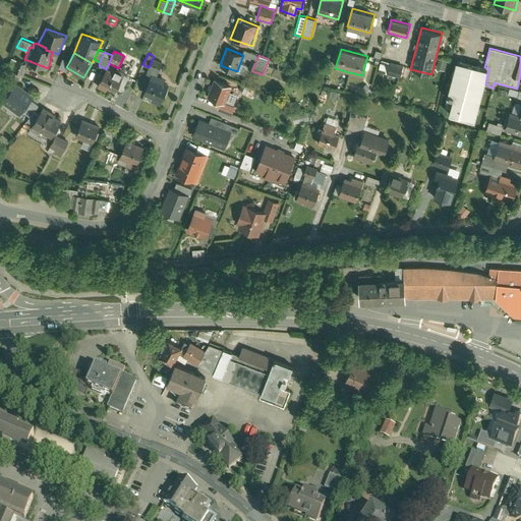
[(27,63),(11,58),(7,68),(22,74),(27,63)]
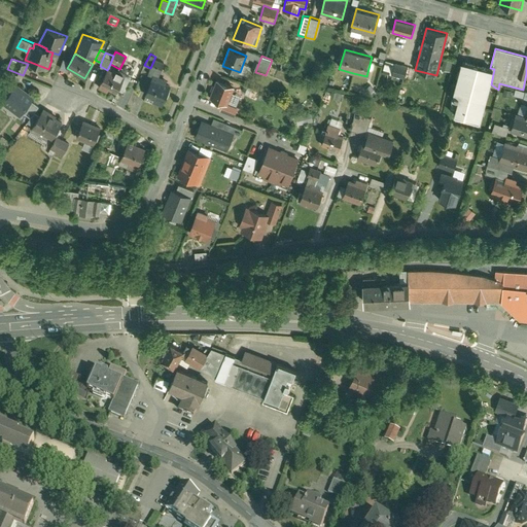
[(150,68),(148,74),(153,77),(157,78),(165,64),(154,59),(150,68)]
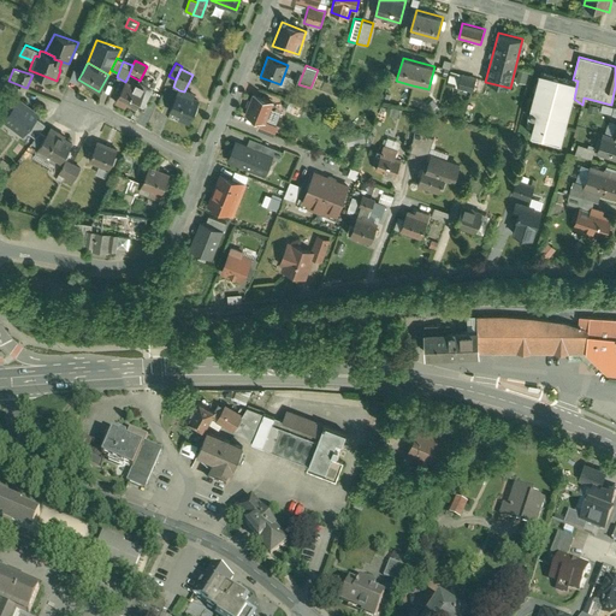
[(78,80),(82,73),(75,70),(70,80),(76,82),(78,80)]
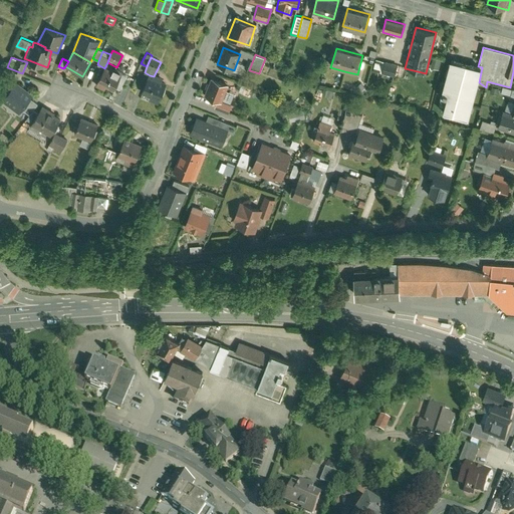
[(433,67),(440,69),(443,60),(436,58),(433,67)]
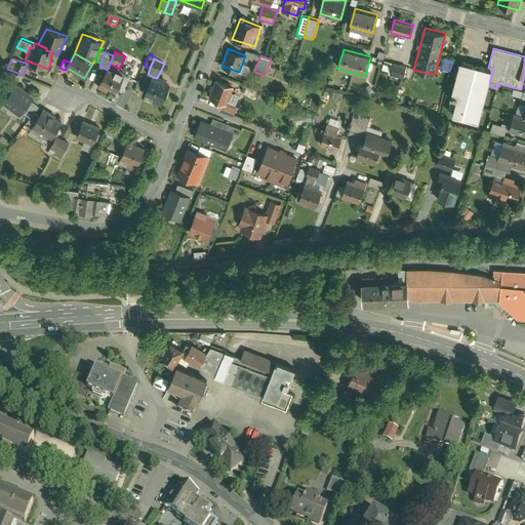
[(390,75),(393,64),(385,61),(381,71),(390,75)]
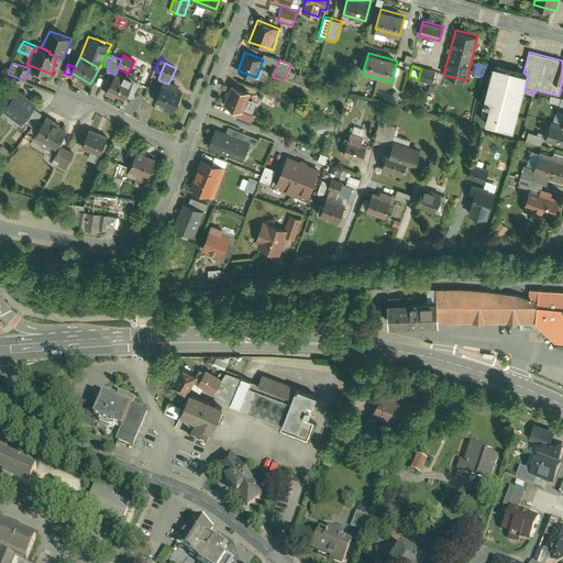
[(523,73),(493,65),(483,105),(489,107),(485,123),(514,131),(518,114),(525,90),(528,74),(523,73)]
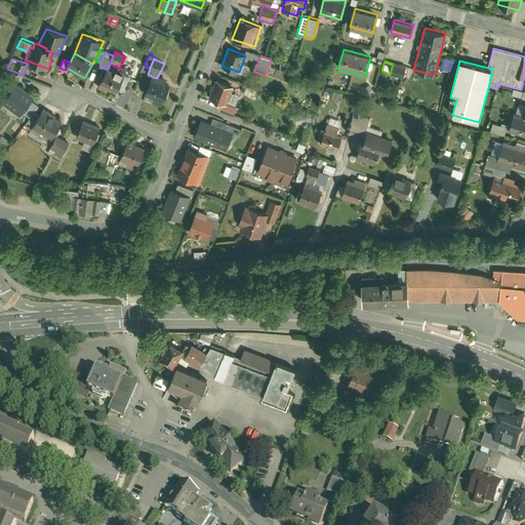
[(407,66),(394,62),(393,64),(390,75),(403,78),(407,66)]
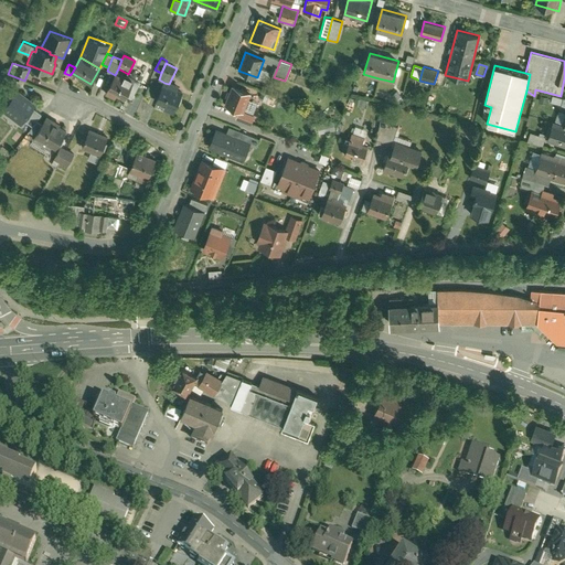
[(115,75),(109,86),(119,92),(120,88),(129,93),(136,77),(135,77),(128,74),(127,73),(118,68),(115,75)]
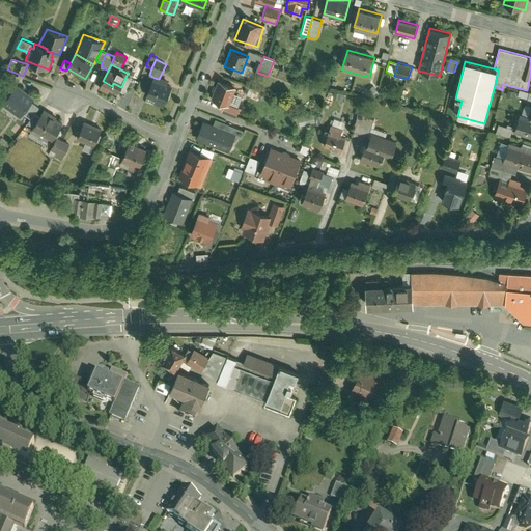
[(155,78),(146,95),(156,100),(155,103),(163,107),(172,85),(159,79),(155,78)]
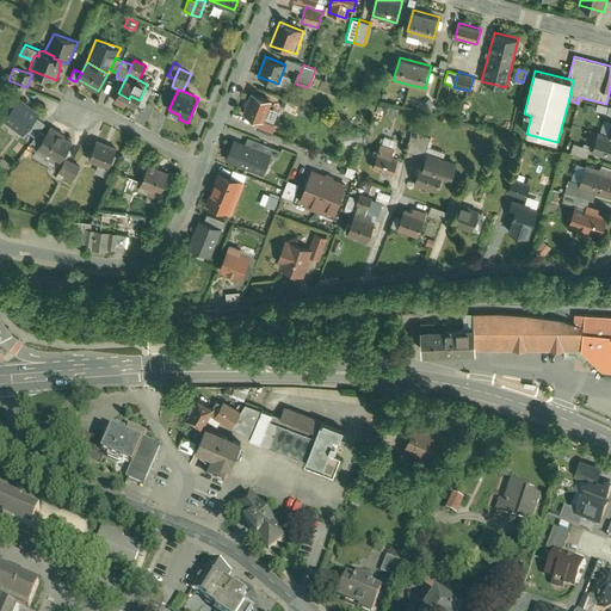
[(271,100),(250,92),(241,113),(259,121),(264,122),(264,121),(265,118),(269,107),(271,100)]
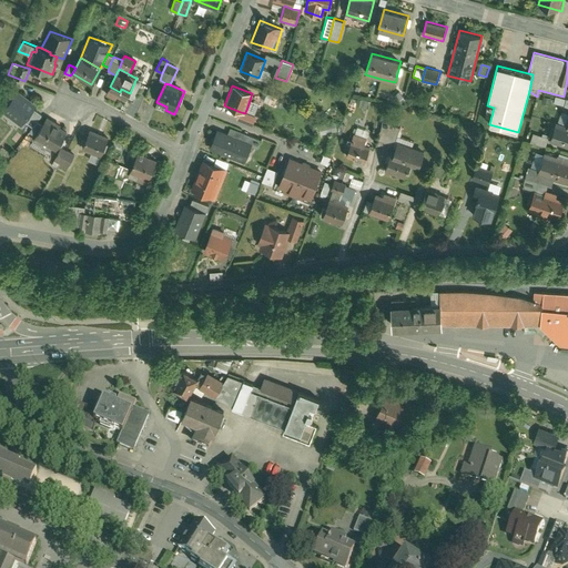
[(36,104),(18,91),(3,111),(20,124),(23,120),(33,108),(36,104)]
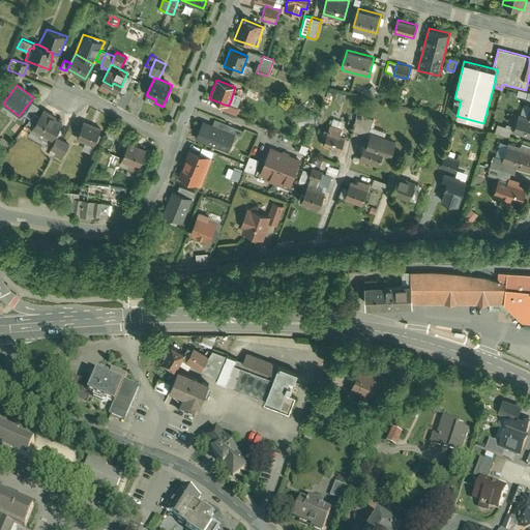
[(377,92),(372,86),(366,90),(372,96),(377,92)]
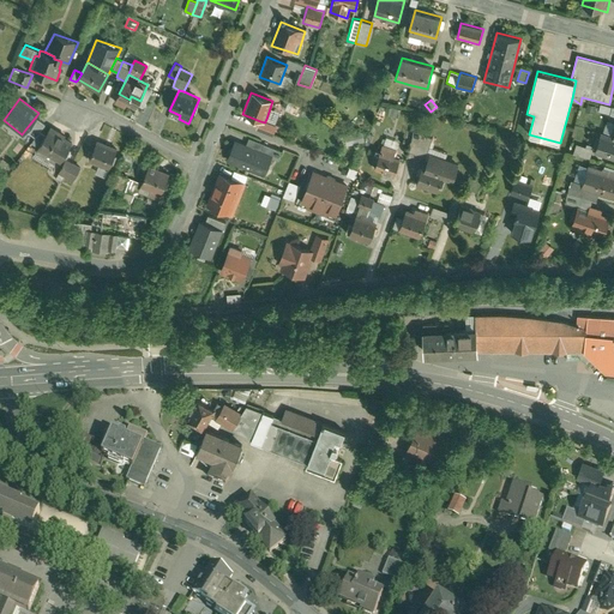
[(613,107),(601,103),(599,112),(613,115),(613,107)]
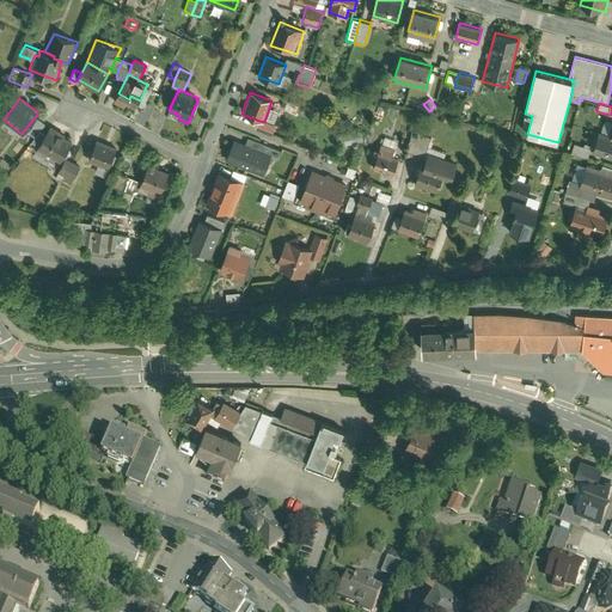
[(280,111),(269,108),(265,118),(275,122),(280,111)]
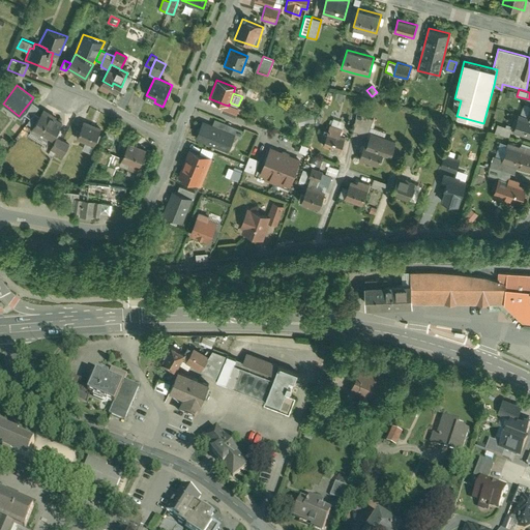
[(22,112),(30,118),(33,114),(38,107),(31,100),(22,112)]
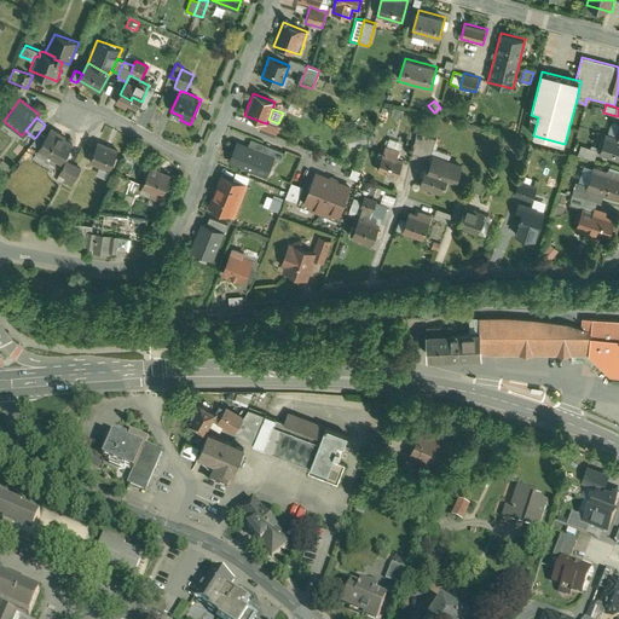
[(267,123),(262,122),(259,129),(276,137),(279,126),(267,122),(267,123)]
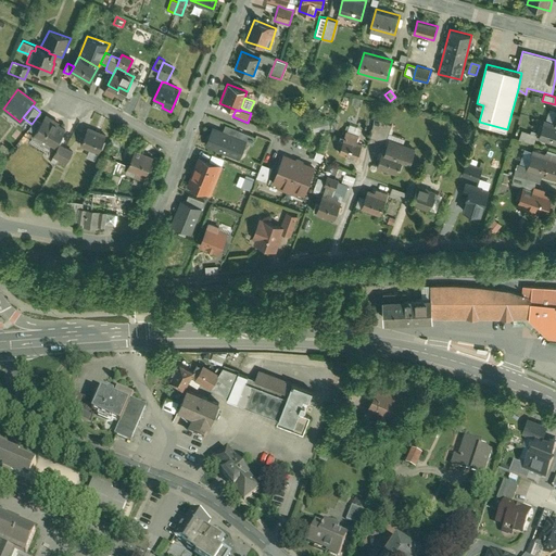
[(67,126),(46,114),(41,123),(35,134),(57,146),(67,126)]
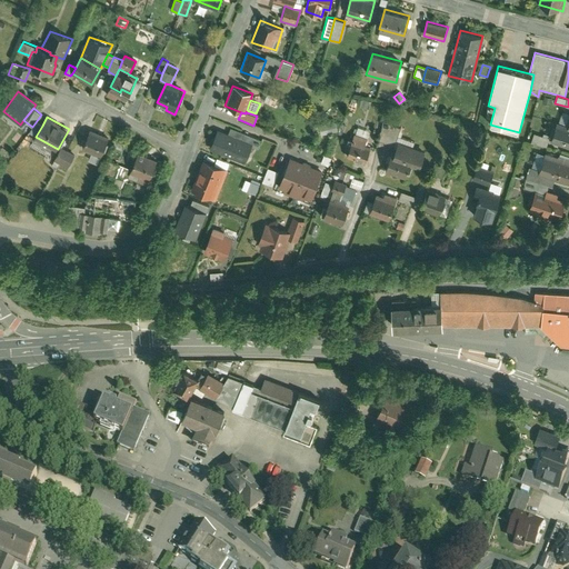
[(396,140),(398,136),(401,127),(383,121),(380,140),(395,146),(396,140)]
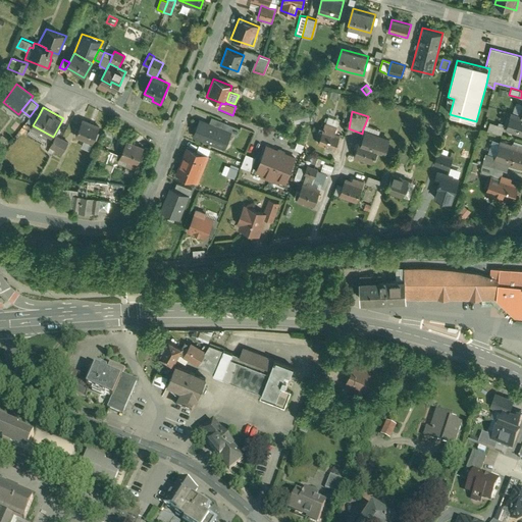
[(33,125),(39,115),(33,112),(30,116),(25,122),(33,125)]
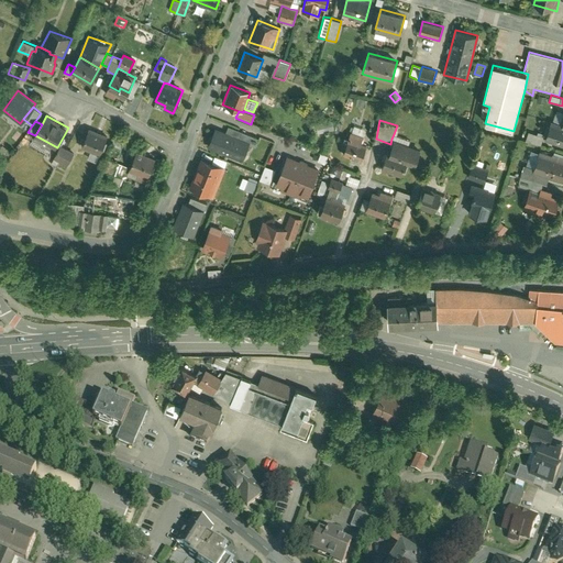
[(333,121),(318,125),(320,134),(335,130),(333,121)]
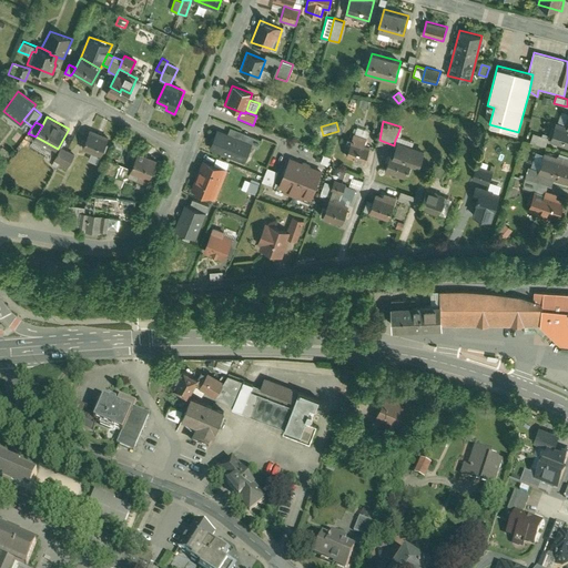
[(567,146),(567,128),(555,124),(551,137),(550,140),(550,142),(567,146)]
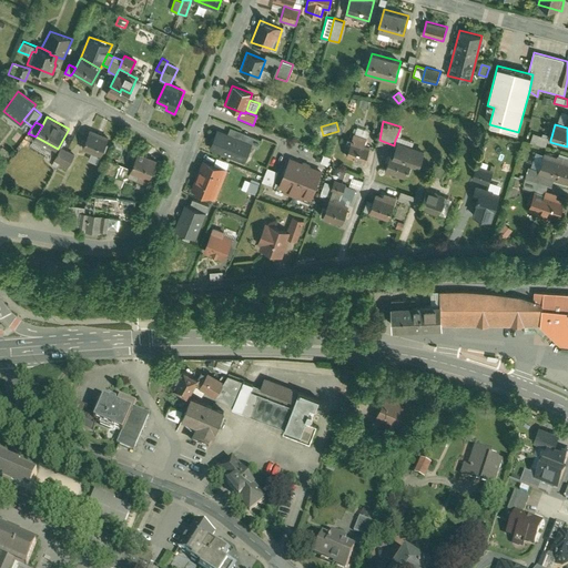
[(356,127),(352,140),(364,144),(368,131),(356,127)]
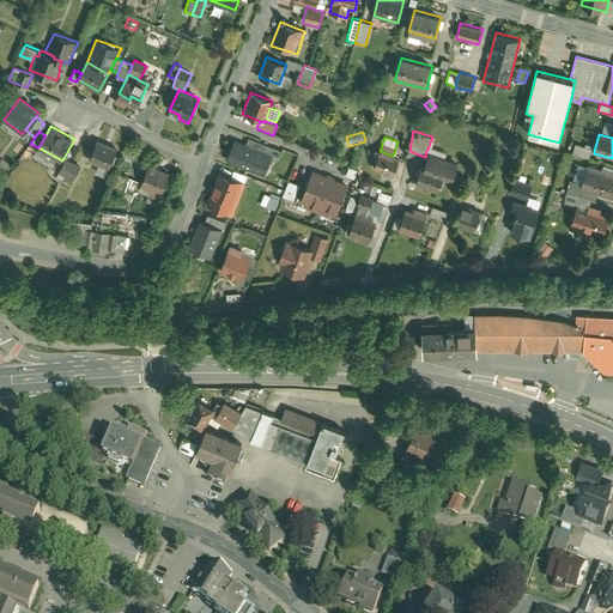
[(249,138),(247,145),(272,155),(271,157),(278,159),(281,151),(249,138)]
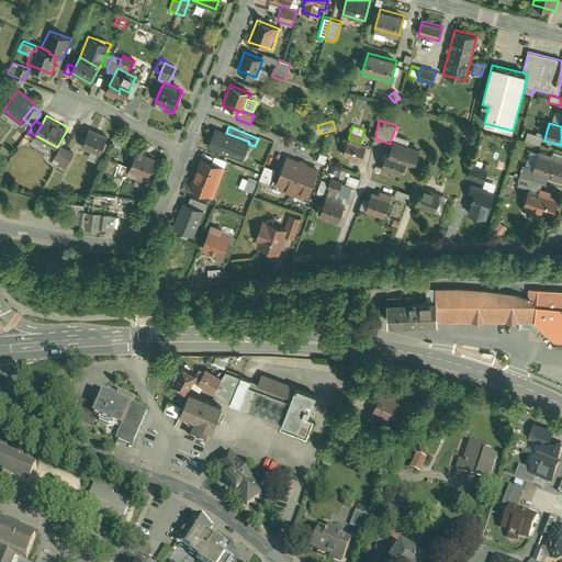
[(215,128),(209,147),(243,160),(248,144),(249,142),(226,133),(215,128)]
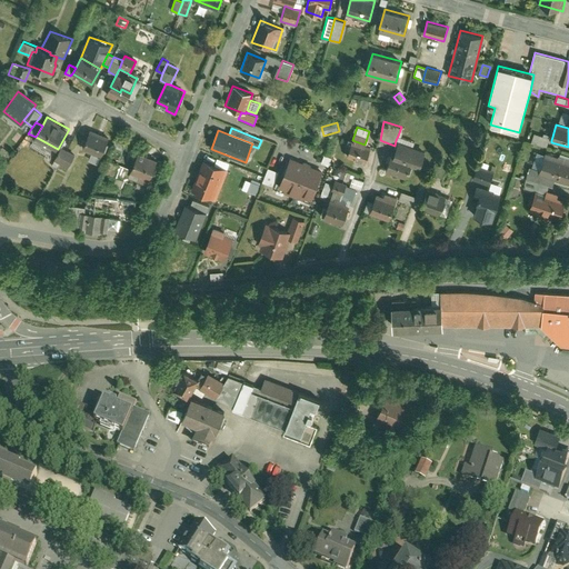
[(109,138),(91,131),(83,149),(101,157),(109,138)]
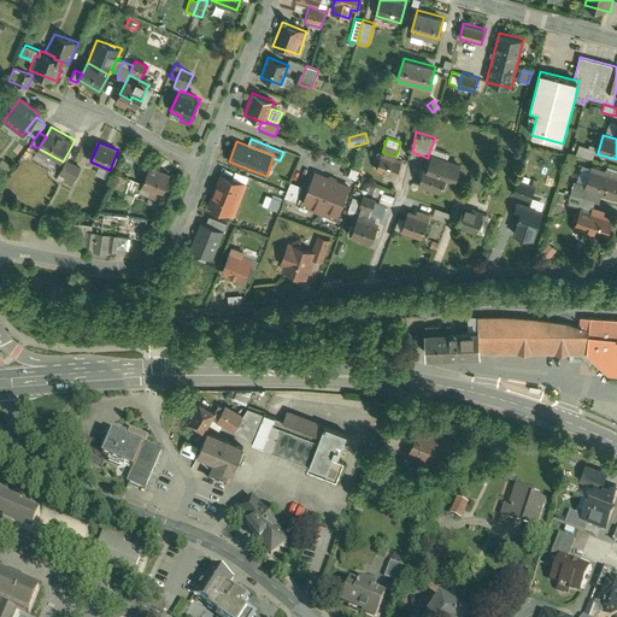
[(580,144),(576,154),(593,159),(595,150),(598,152),(599,148),(589,145),(588,147),(580,144)]
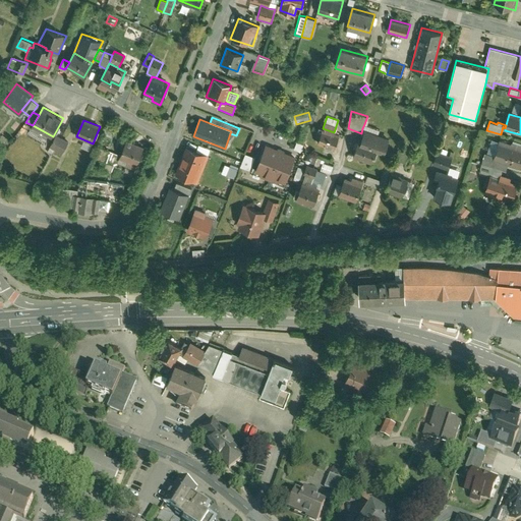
[(365,129),(378,134),(379,129),(364,124),(362,128),(365,129)]
